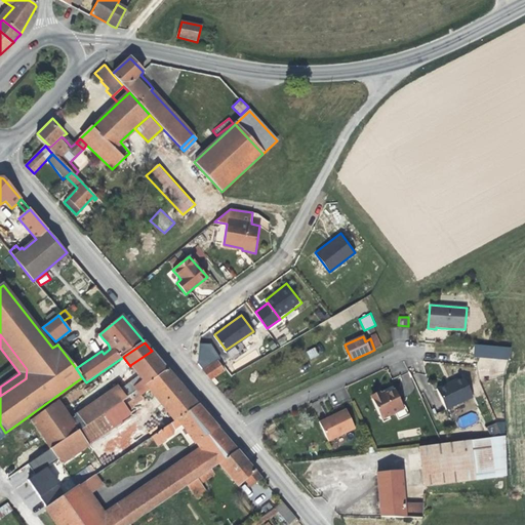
[(508,375),(510,347),(474,345),(474,357),(479,358),(478,373),(508,375)]
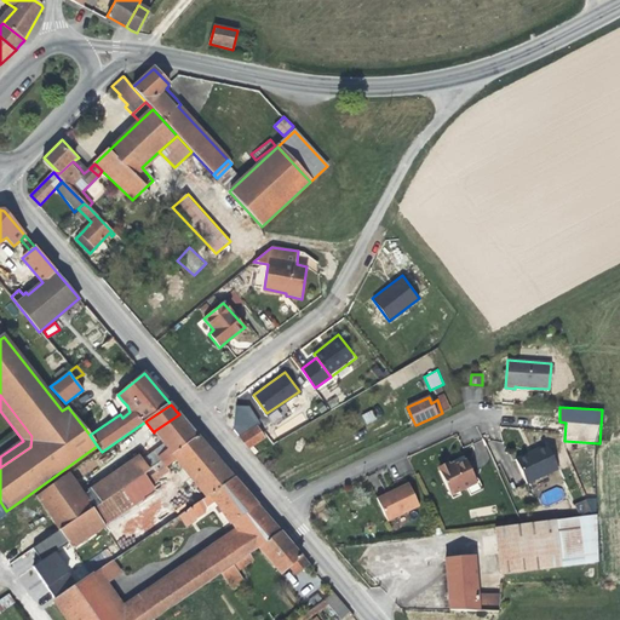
[(361,415),(367,425),(377,419),(372,409),(361,415)]
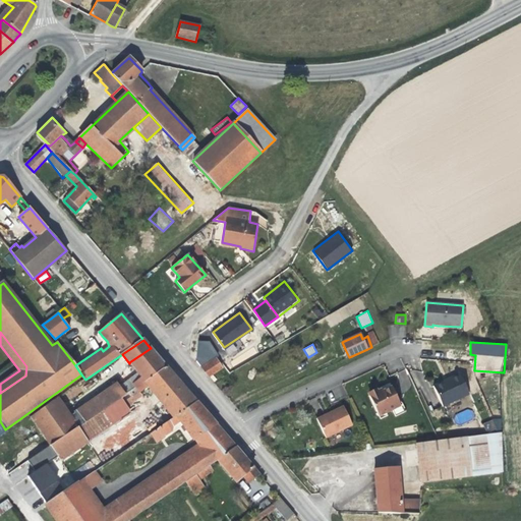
[(127,393),(135,387),(139,392),(149,386),(145,382),(166,366),(151,348),(129,362),(129,363),(137,372),(119,386),(117,384),(69,416),(57,398),(30,417),(49,446),(94,415),(107,407),(120,398),(127,393)]
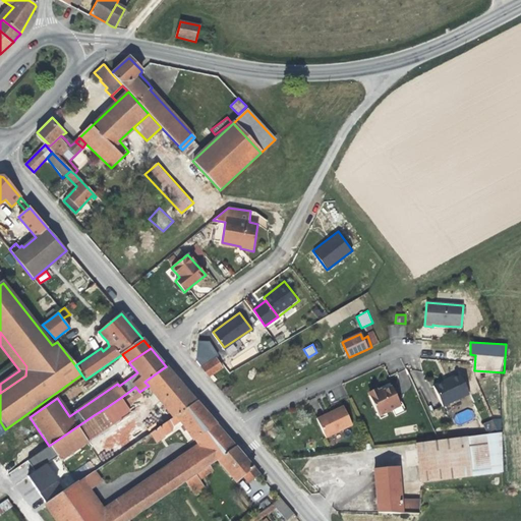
[(215,356),(200,366),(210,378),(224,367),(215,356)]
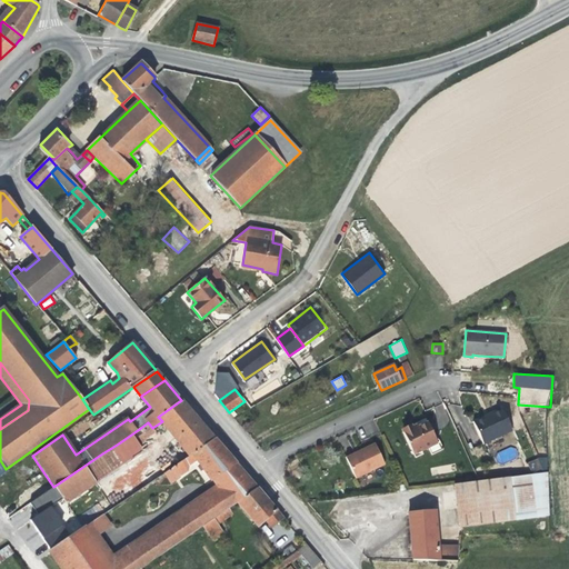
[(178,436),(199,420),(195,416),(181,400),(158,417),(162,421),(178,436)]
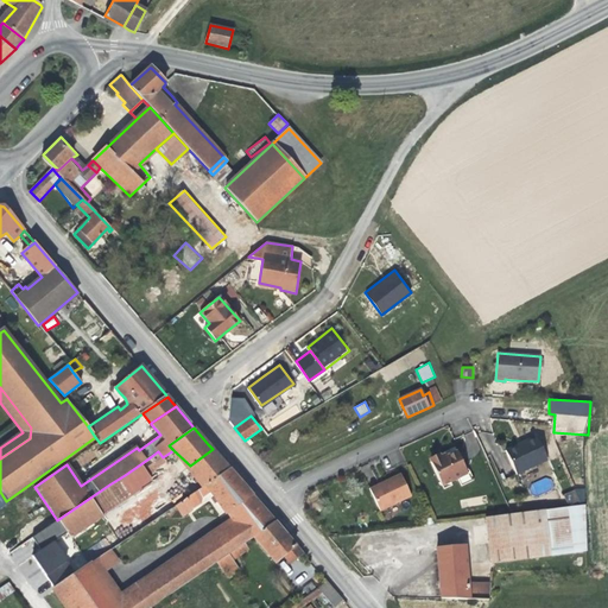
[(519,447),(537,438),(536,436),(521,443),(518,444),(519,447)]
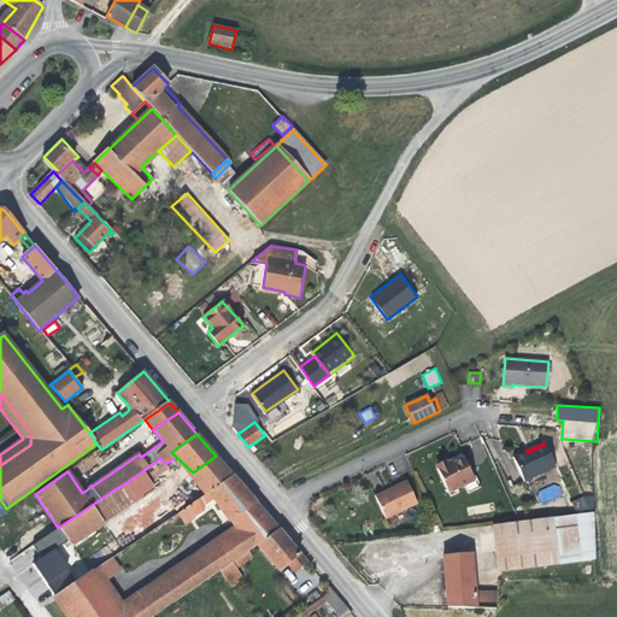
[(524,482),(556,466),(545,445),(527,453),(526,451),(512,457),(524,482)]
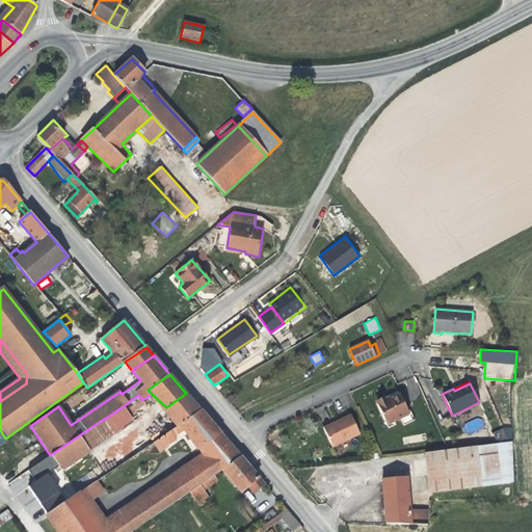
[(177,426),(201,409),(187,394),(166,407),(164,409),(177,426)]
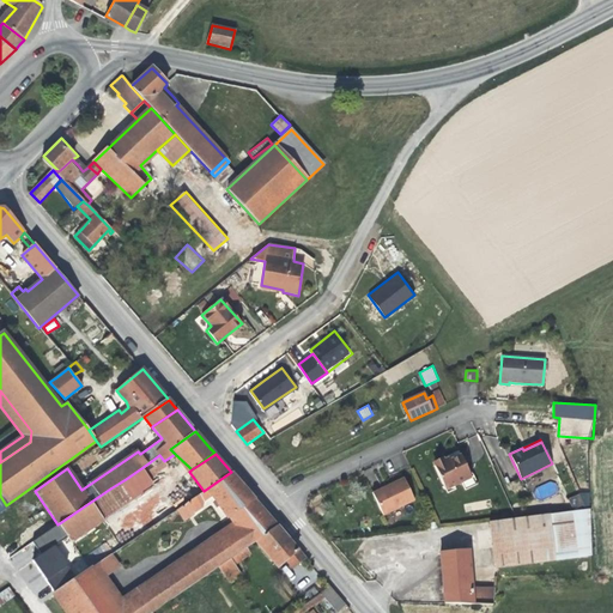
[(164,466),(164,461),(159,455),(150,462),(156,472),(164,466)]
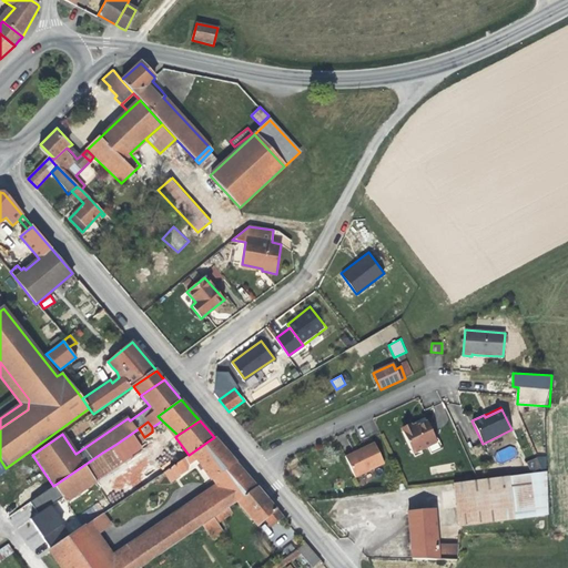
[(436,443),(427,422),(413,428),(412,426),(402,430),(413,454),(436,443)]
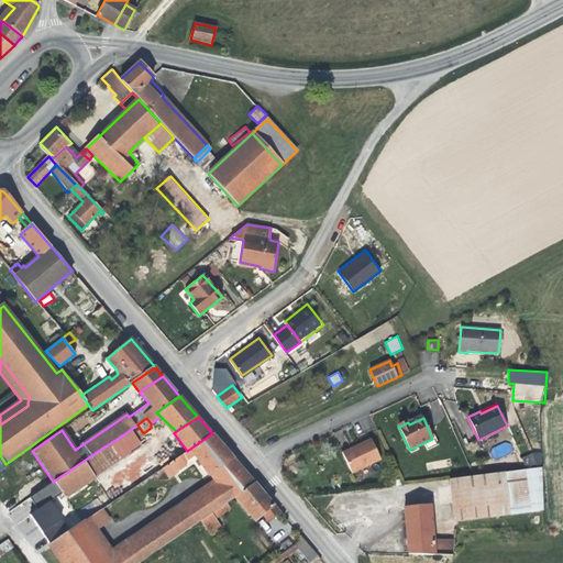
[(143,433),(138,424),(130,430),(135,440),(144,434),(143,433)]
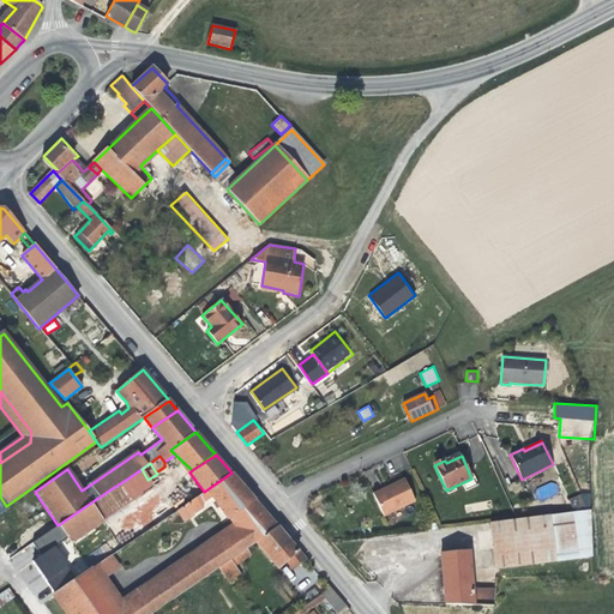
[(152,486),(148,480),(142,469),(126,480),(137,497),(152,486)]
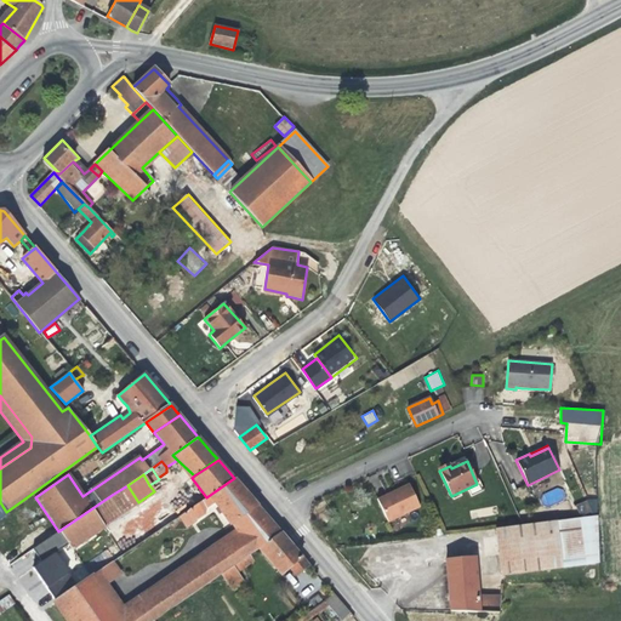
[(231,524),(257,506),(234,478),(206,497),(188,510),(195,519),(204,513),(205,508),(215,502),(231,524)]
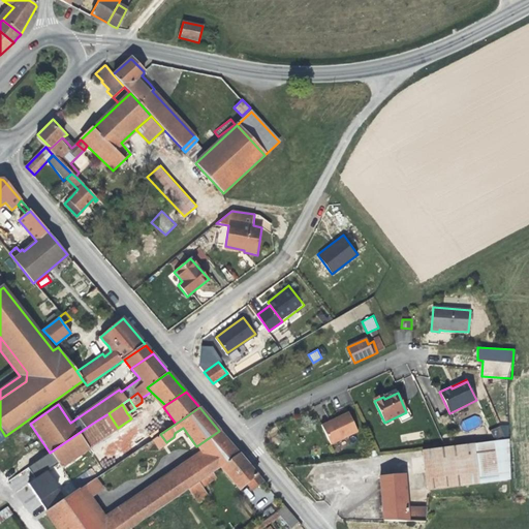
[(331,445),(358,432),(348,412),(334,419),(321,425),(331,445)]
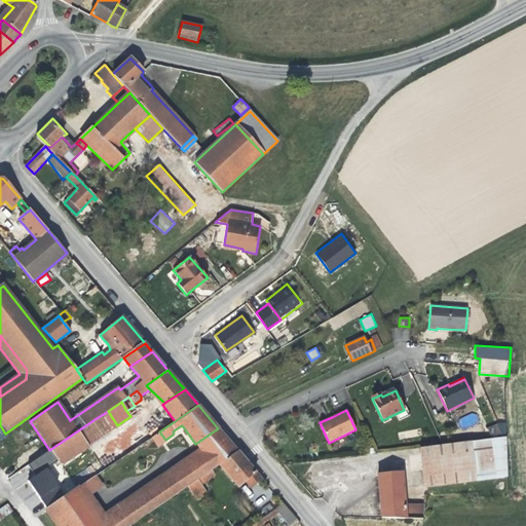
[(117,425),(108,411),(95,419),(105,435),(117,425)]
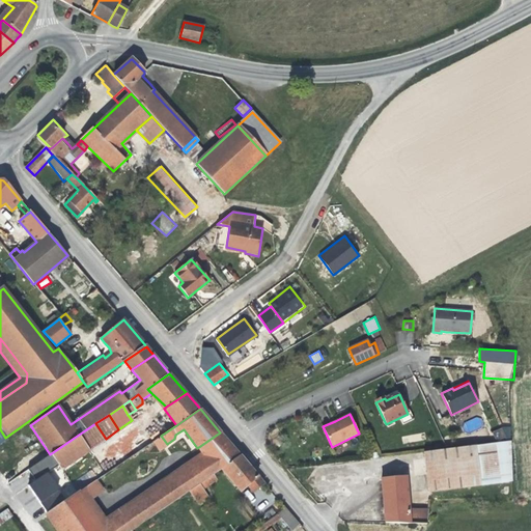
[(68,479),(61,469),(106,439),(95,423),(50,454),(20,476),(46,514),(79,493),(68,479)]
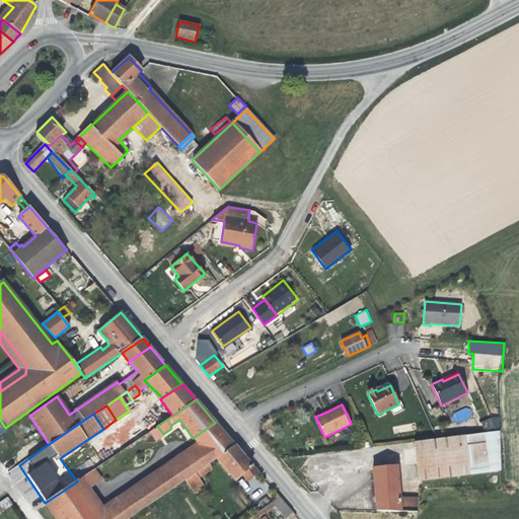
[(483,419),(483,430),(500,428),(499,418),(483,419)]
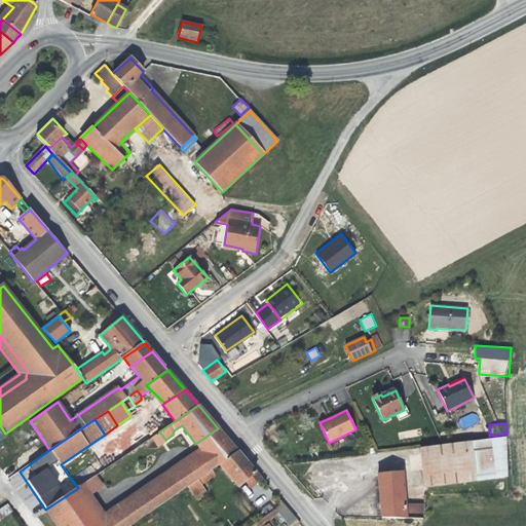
[(207,451),(226,438),(222,433),(218,428),(195,444),(205,456),(207,451)]
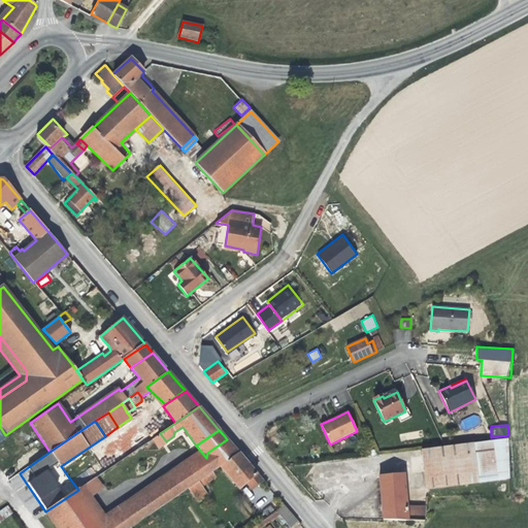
[(158,448),(166,441),(160,433),(153,439),(158,448)]
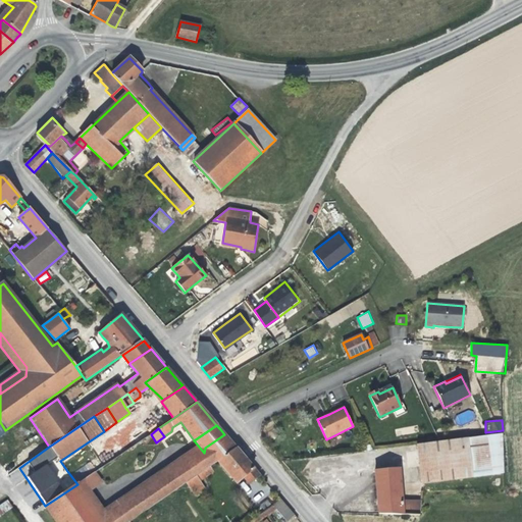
[(217,462),(237,449),(224,434),(205,448),(204,453),(192,462),(190,459),(133,499),(143,513),(186,483),(209,467),(217,462)]
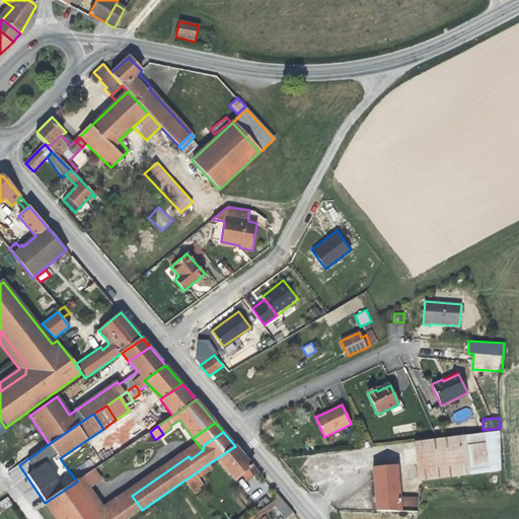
[(495,471),(494,432),(437,439),(415,442),(419,480),(495,471)]
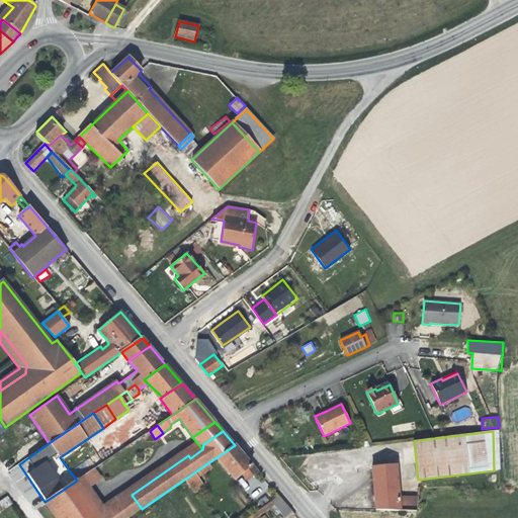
[(242,452),(235,445),(216,458),(234,480),(242,472),(247,480),(257,471),(242,452)]
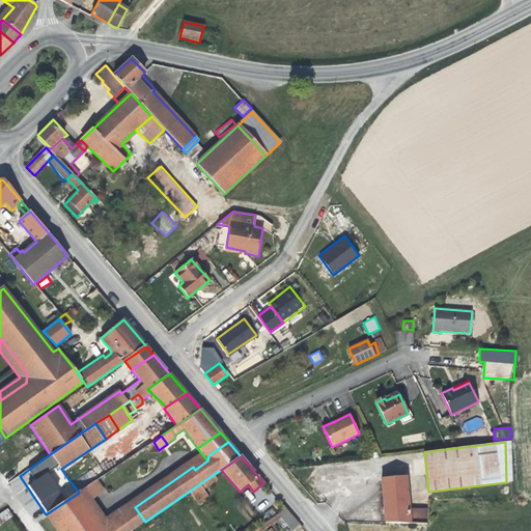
[(90,484),(81,470),(68,479),(79,493),(90,484)]
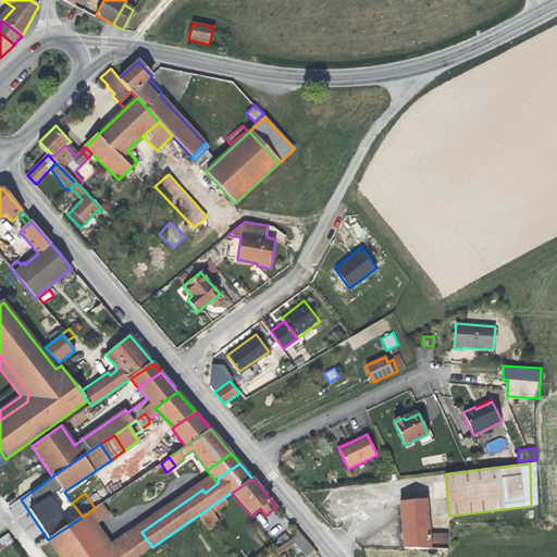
[(218,521),(212,514),(217,510),(215,508),(225,502),(223,498),(198,516),(208,529),(218,521)]
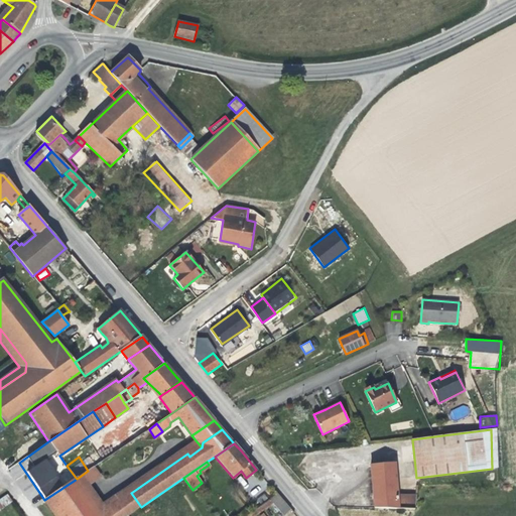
[(396,494),(393,464),(371,466),(373,489),(375,508),(414,510),(416,495),(396,494)]
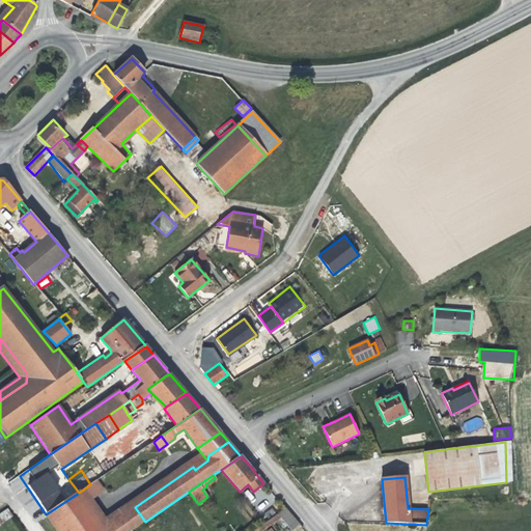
[(103,492),(95,480),(90,484),(79,493),(86,503),(103,492)]
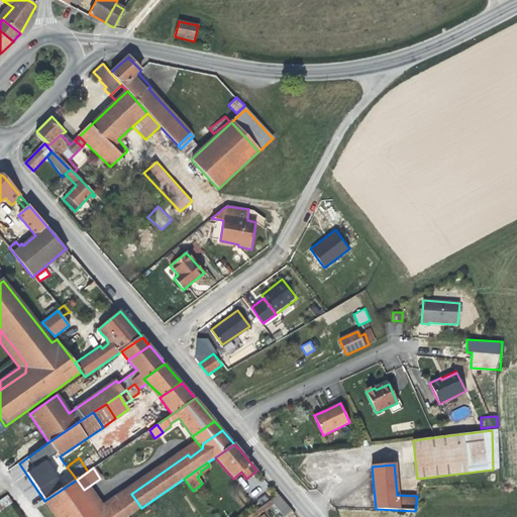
[(84,490),(77,480),(44,501),(56,516),(102,516),(101,515),(84,490)]
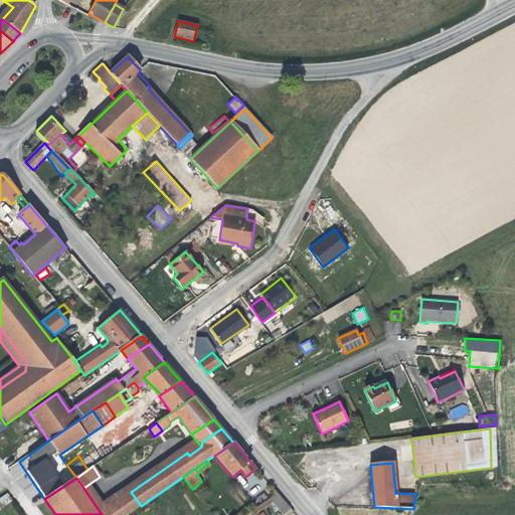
[(7,492),(0,497),(0,509),(13,500),(7,492)]
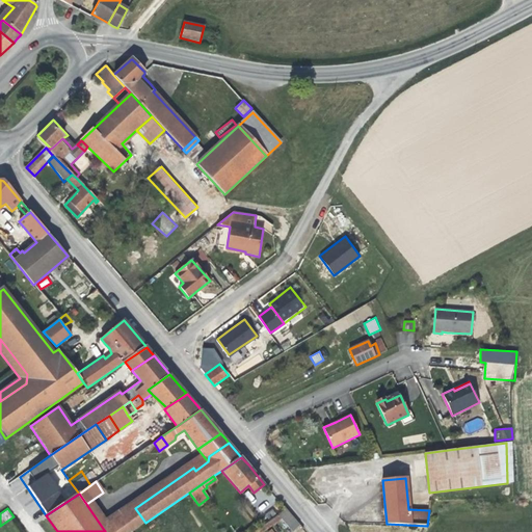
[(131,531),(132,531),(145,523),(135,508),(104,530),(105,531),(131,531)]
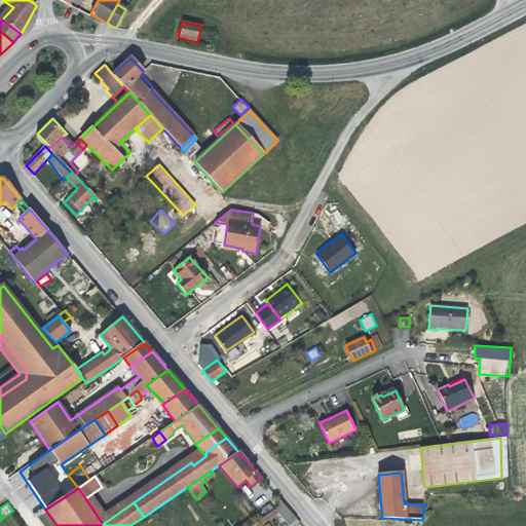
[(297,519),(283,503),(274,510),(277,513),(290,525),(297,519)]
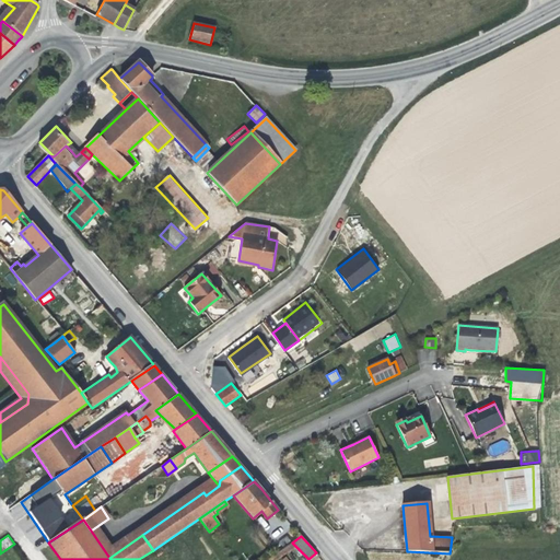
[(276,559),(295,546),(292,543),(267,559),(276,559)]
